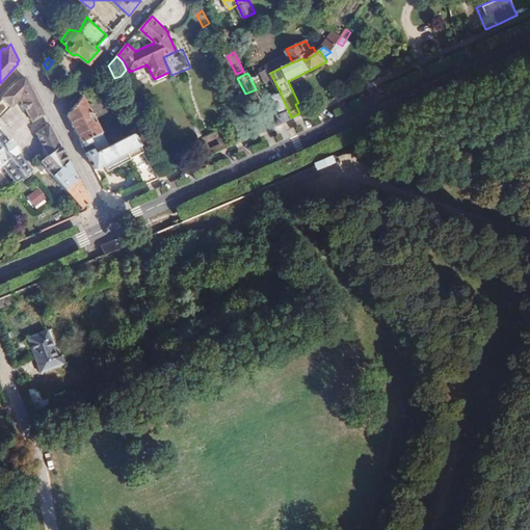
[(17,83),(3,97),(14,106),(21,98),(34,122),(46,114),(26,76),(17,83)]
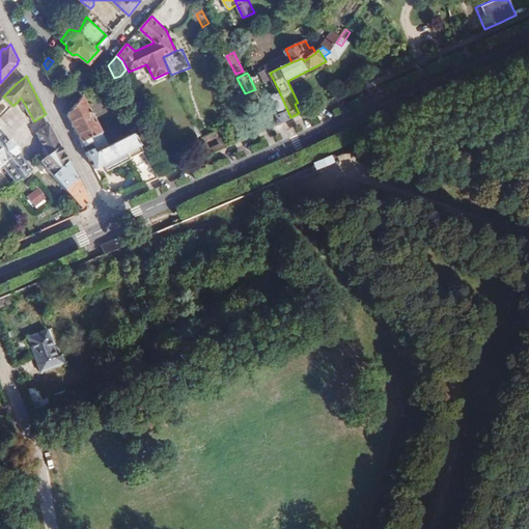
[(263,108),(272,126),(290,117),(279,91),(271,95),(273,103),(263,108)]
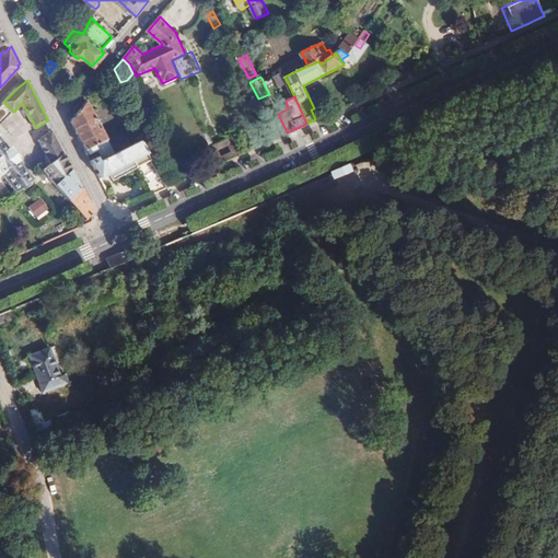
[(107,138),(86,100),(71,118),(86,148),(96,143),(105,160),(116,154),(107,138)]
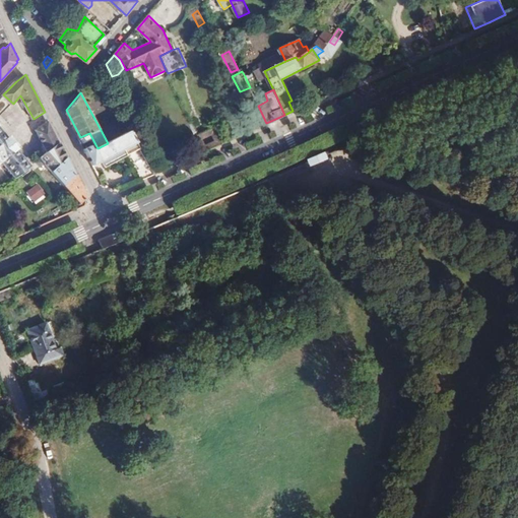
[(3,94),(0,98),(0,125),(17,109),(13,104),(3,94)]
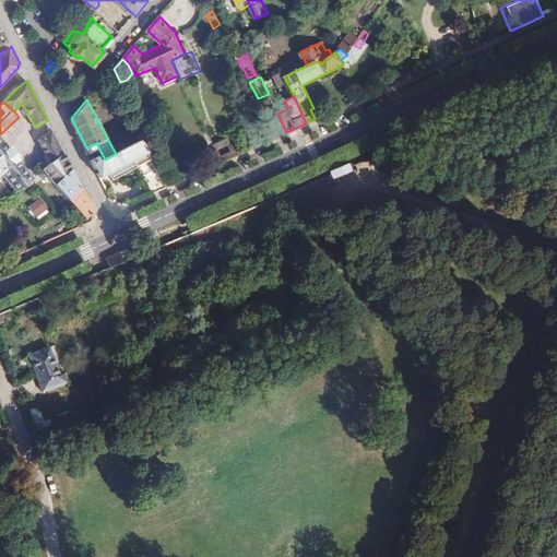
[(125,129),(107,138),(116,154),(134,144),(125,129)]
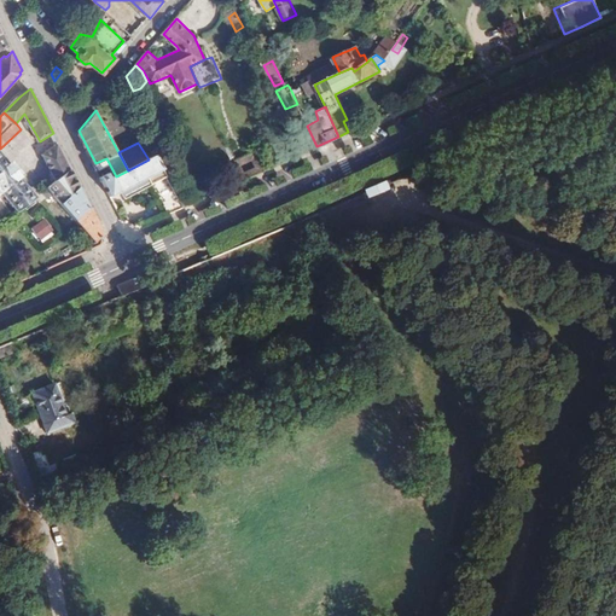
[(44,152),(58,179),(71,168),(58,144),(44,152)]
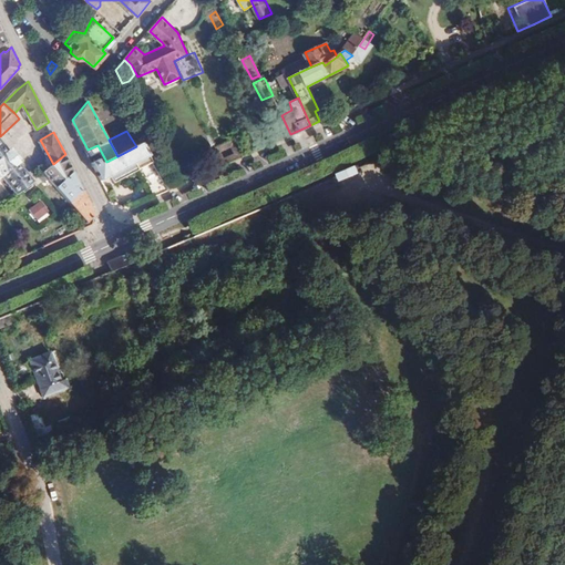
[(0,176),(3,175),(20,195),(36,181),(34,180),(0,137),(0,176)]
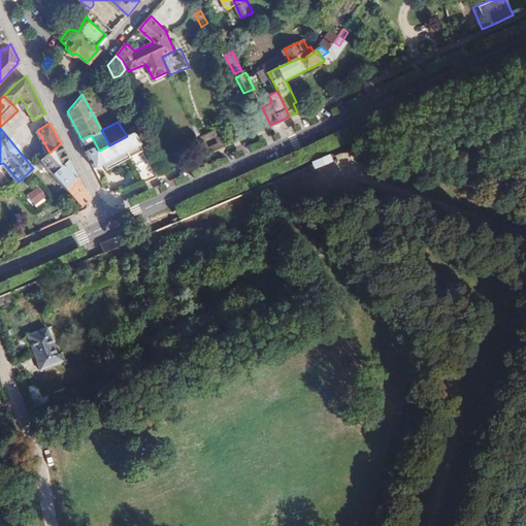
[(144,151),(133,133),(127,136),(109,145),(99,151),(97,152),(94,146),(87,150),(100,174),(108,170),(107,169),(130,158),(144,151)]
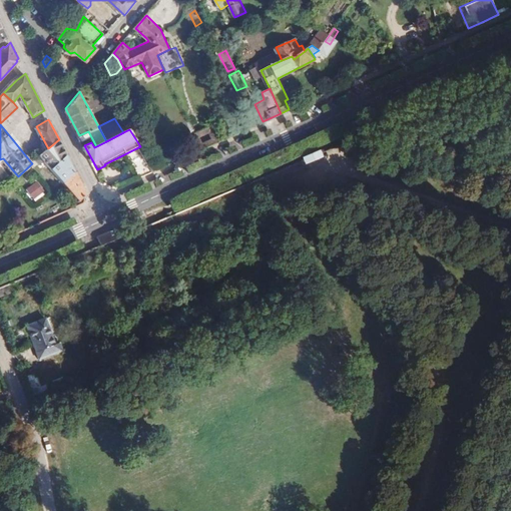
[(41,154),(51,167),(67,154),(59,139),(48,148),(41,154)]
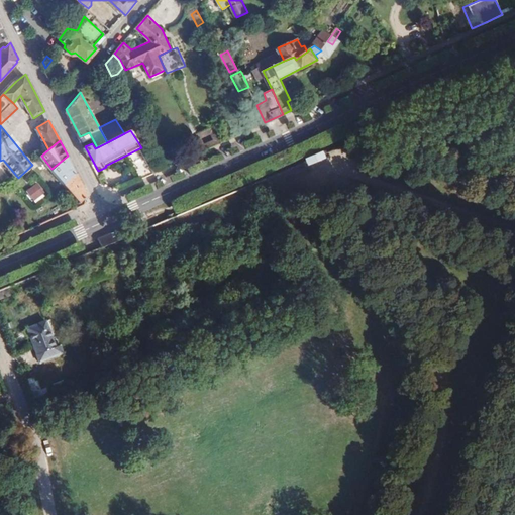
[(155,172),(141,147),(127,155),(139,179),(155,172)]
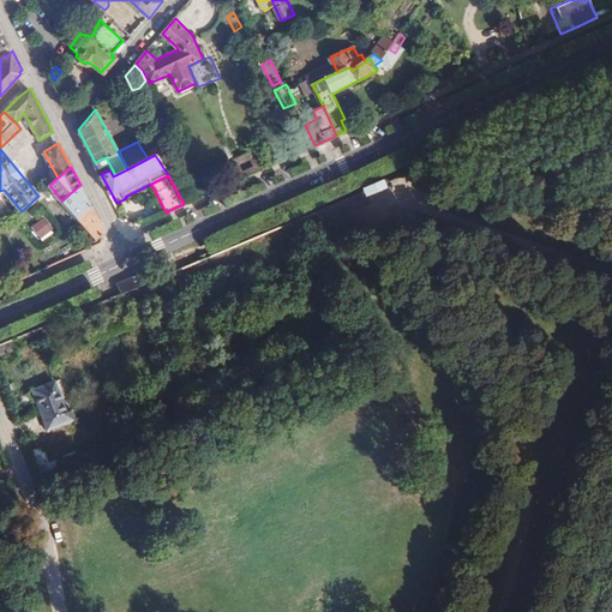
[(61,201),(76,217),(91,205),(81,185),(61,201)]
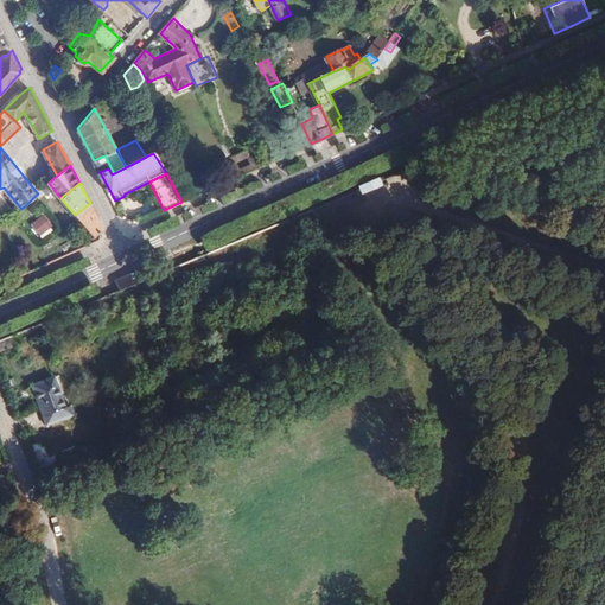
[(94,237),(103,230),(103,229),(100,223),(101,222),(90,203),(75,215),(94,237)]
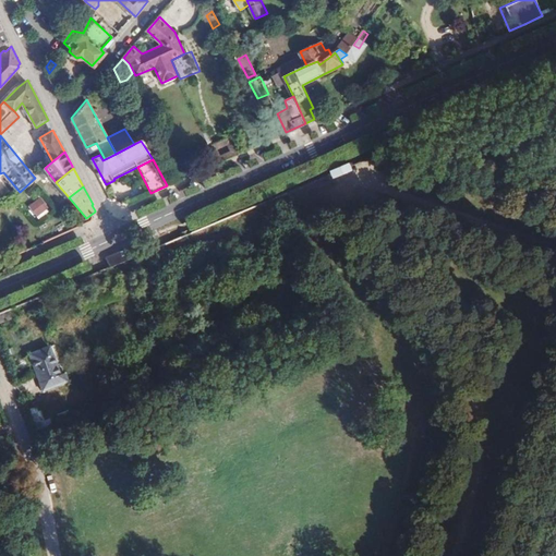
[(28,204),(38,218),(50,210),(41,195),(28,204)]
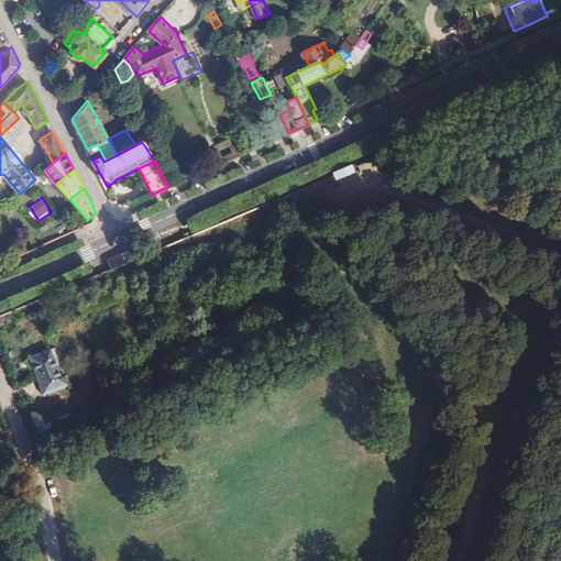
[(193,233),(190,227),(182,230),(184,237),(193,233)]
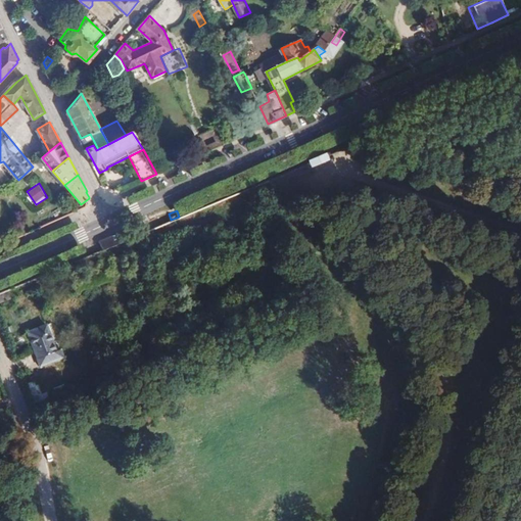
[(114,243),(133,235),(130,227),(100,240),(104,247),(114,243)]
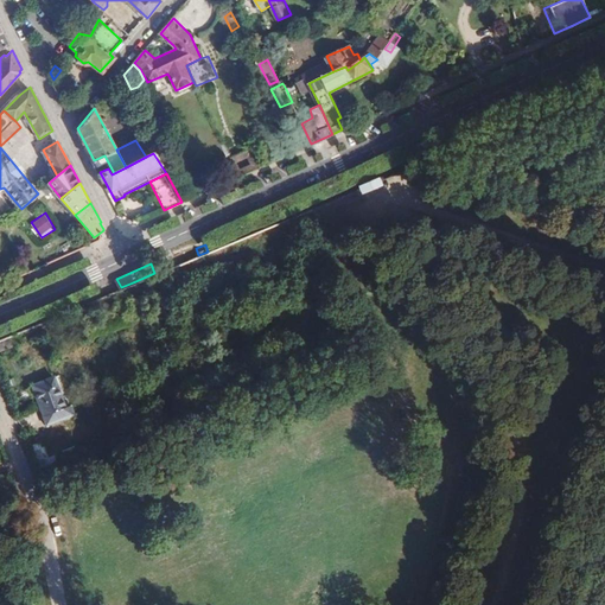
[(53,377),(33,384),(49,425),(77,412),(74,402),(64,405),(53,377)]
